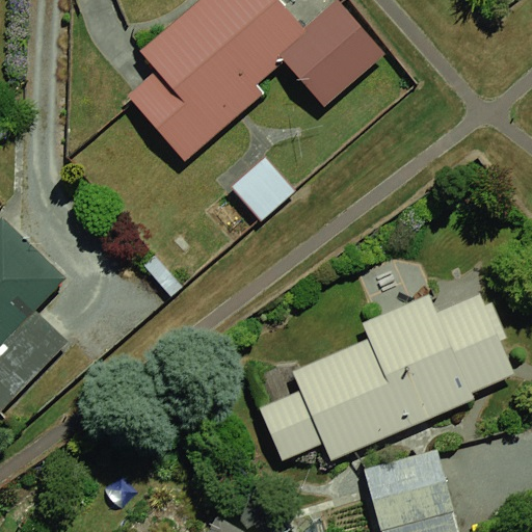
[(156,71),(128,95),(186,160),(263,94),(256,85),(285,60),(278,54),(307,29),(281,0),(198,0),(139,52),(156,71)]
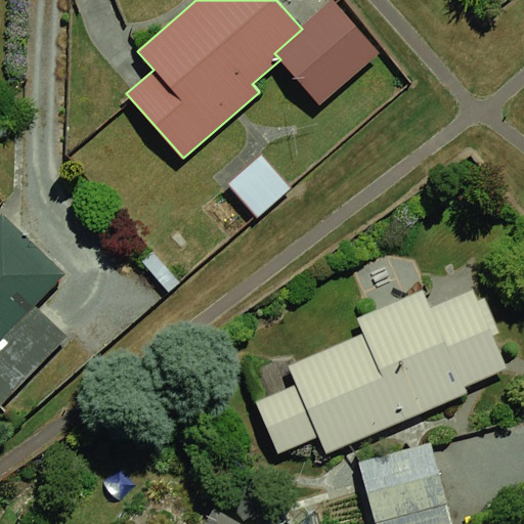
[(280,59),(321,105),(380,53),(334,1),(302,29),(274,53),(280,59)]
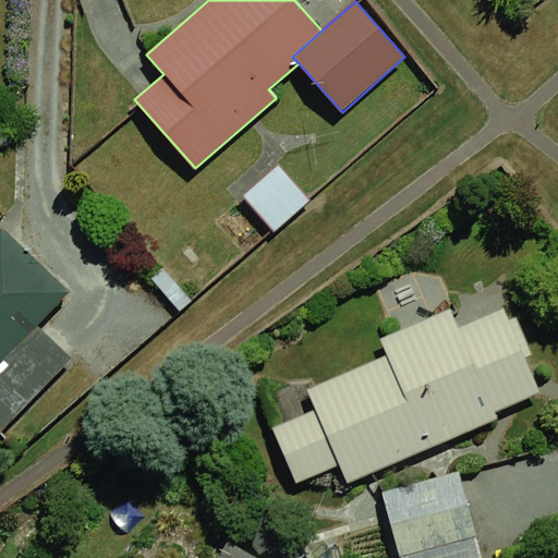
[(280,159),(240,194),(277,235),(316,202),(280,159)]
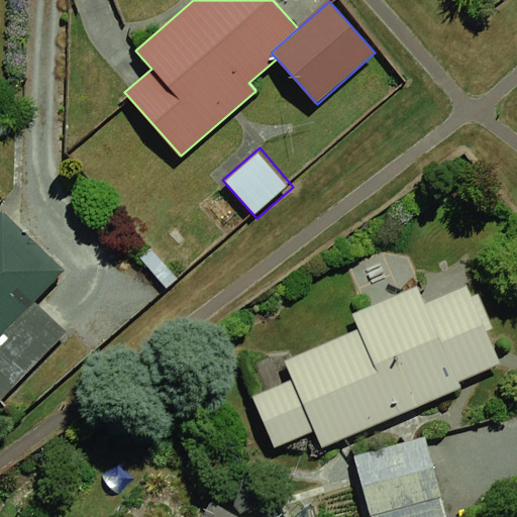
[(0,224),(0,362),(42,319),(20,297),(45,270),(0,224)]
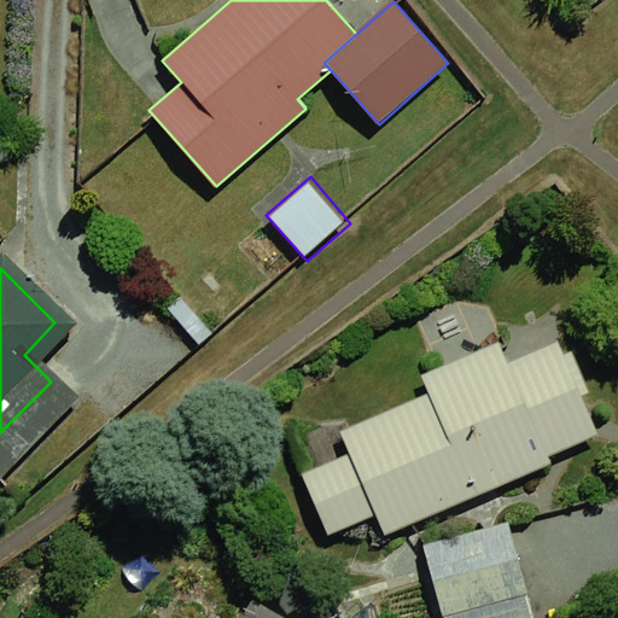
[(543,336),(318,418),(351,509),(577,429),(543,336)]
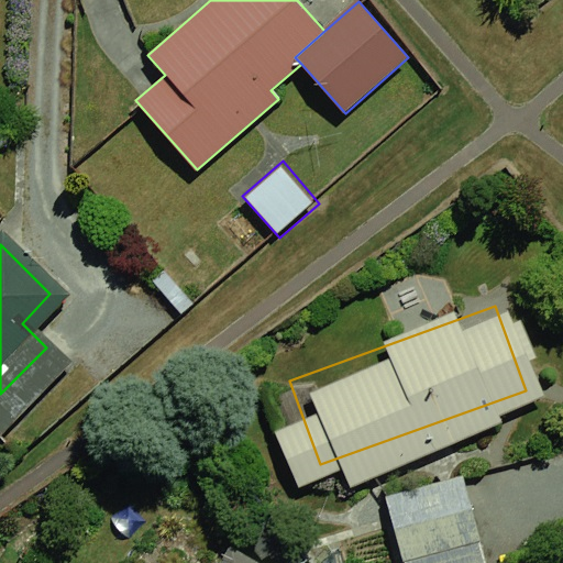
[(474,562),(452,463),(357,485),(375,562),(474,562)]
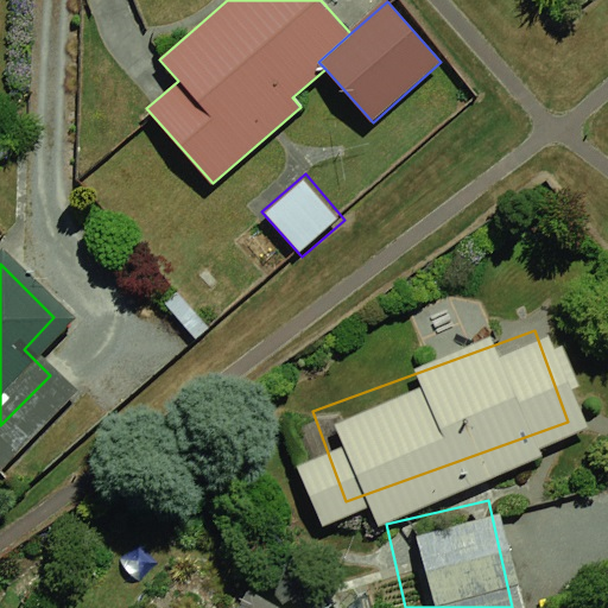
[(279,607),(249,591),(240,607),(279,607)]
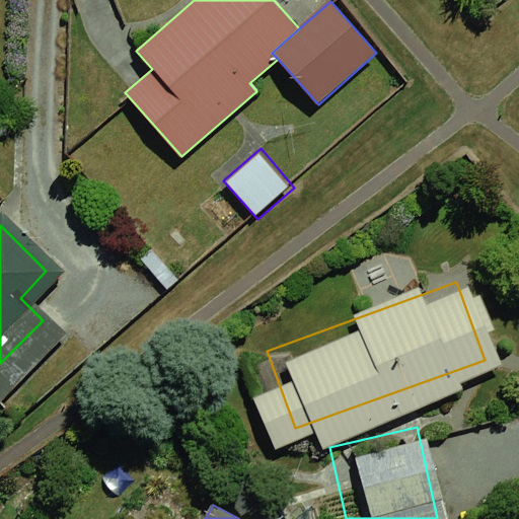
All buildings are outlined.
